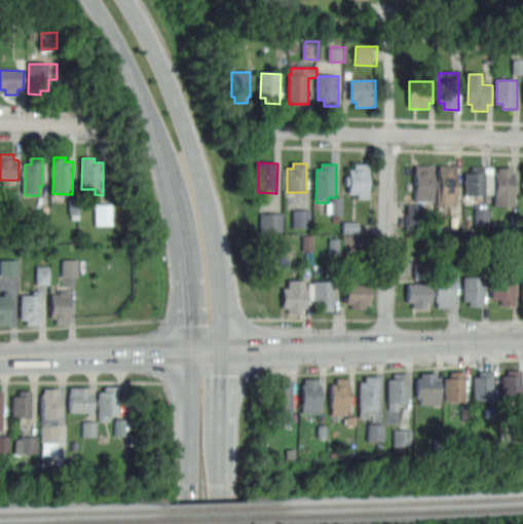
[(369,198),(359,198),(359,194),(349,194),(349,171),(356,171),(356,165),(369,165),(369,198)]
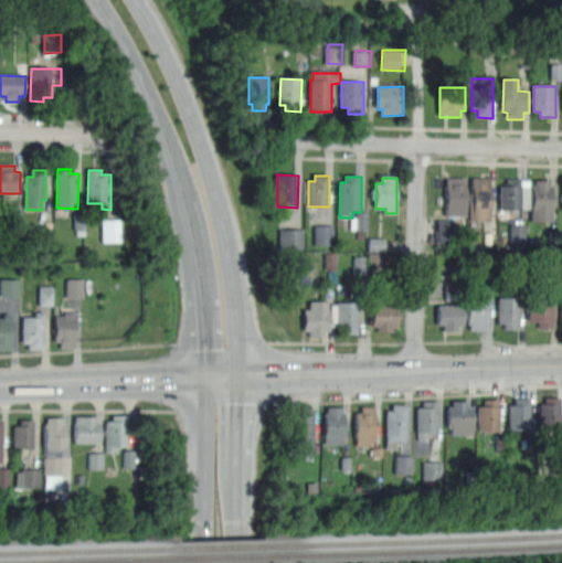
[(467,179),(467,216),(446,216),(446,179),(467,179)]
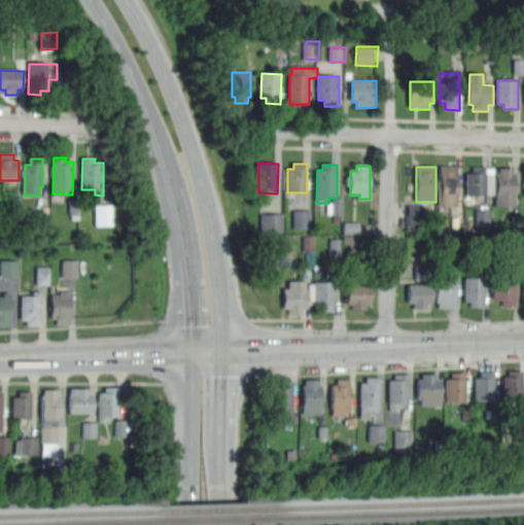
[(456,207),(439,206),(440,181),(442,181),(442,167),(457,167),(456,187),(460,187),(459,195),(457,195),(456,207)]
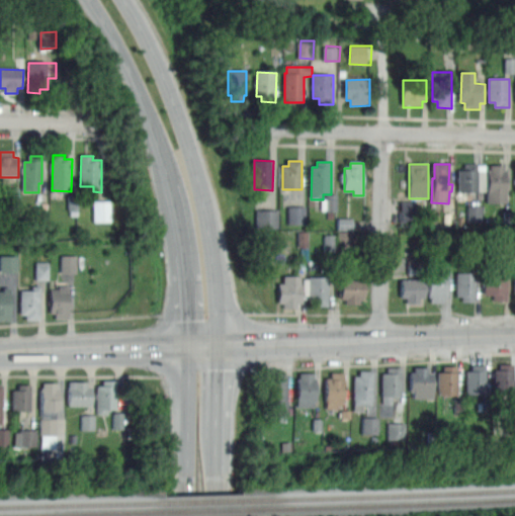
[(479,166),(479,172),(486,172),(486,191),(479,191),(479,194),(459,194),(459,171),(466,170),(466,166),(479,166)]
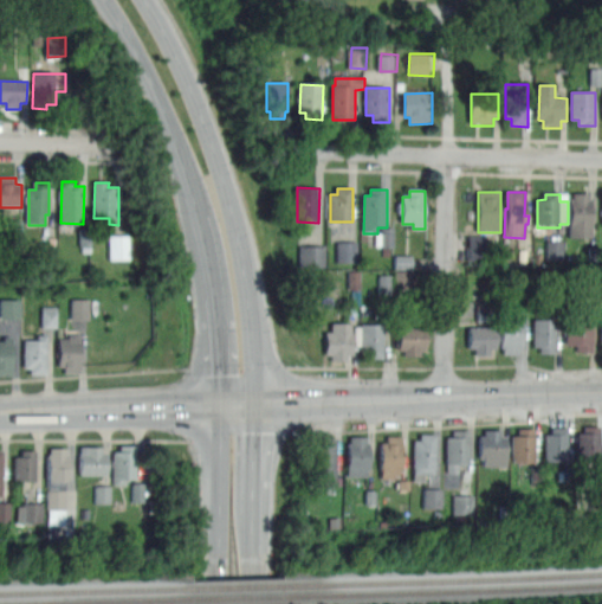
[(594,239),(570,239),(571,200),(574,200),(574,196),(590,196),(590,201),(594,201),(594,239)]
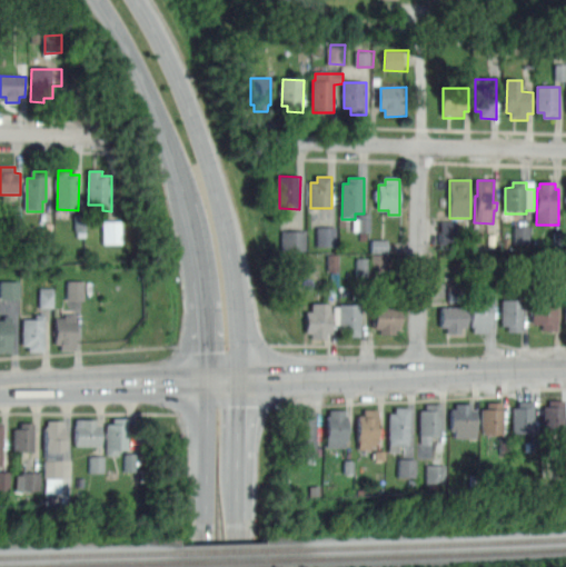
[(77,215),(77,237),(88,237),(88,216),(77,215)]
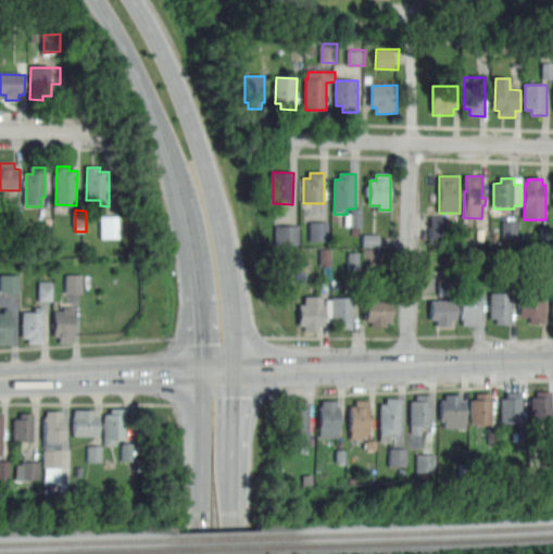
[(122,238),(122,216),(102,215),(101,238),(122,238)]
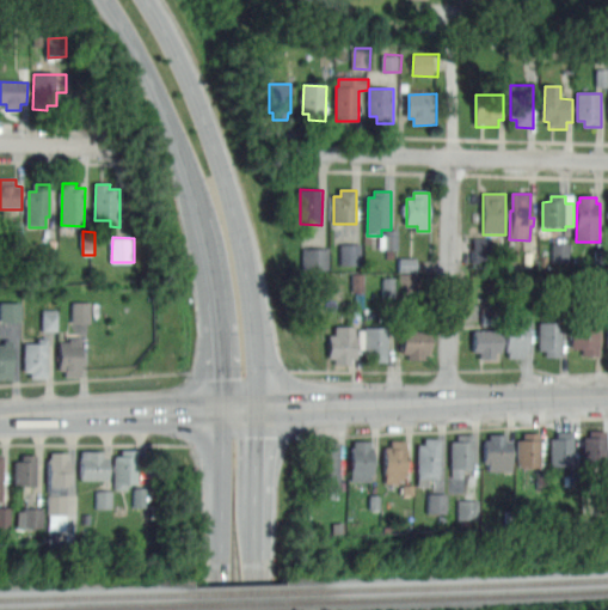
[(492,263),(492,241),(477,241),(478,263),(492,263)]
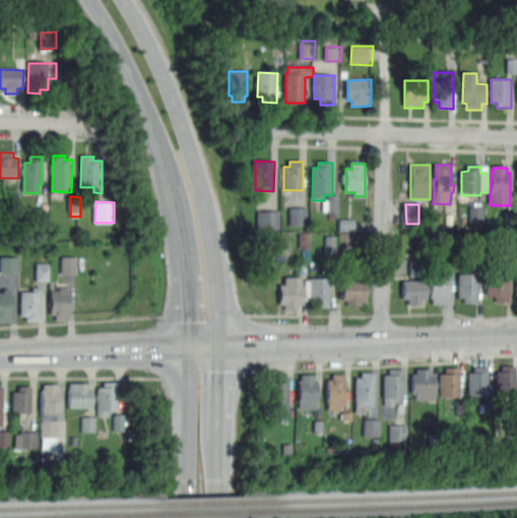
[(470,223),(487,223),(487,206),(470,206),(470,223)]
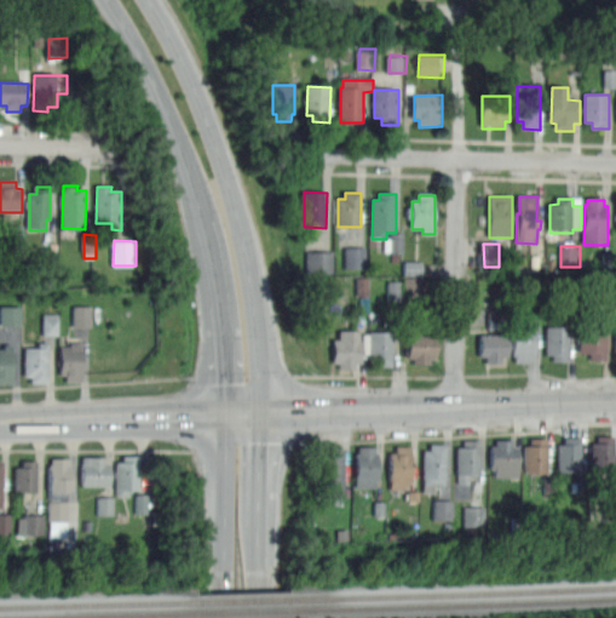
[(345,269),(368,269),(368,247),(346,247),(345,269)]
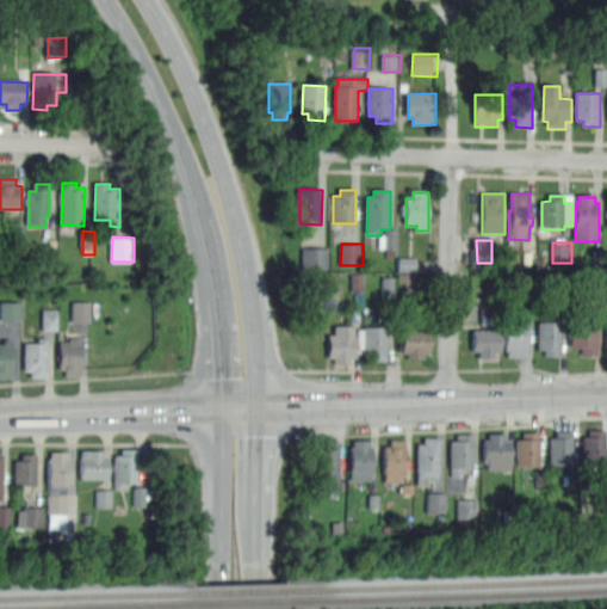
[(332,270),(332,247),(305,247),(305,269),(332,270)]
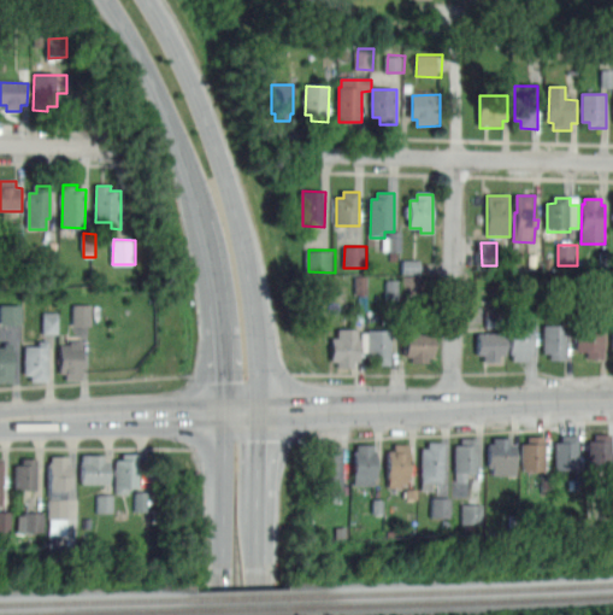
[(24,323),(24,304),(1,305),(3,324),(24,323)]
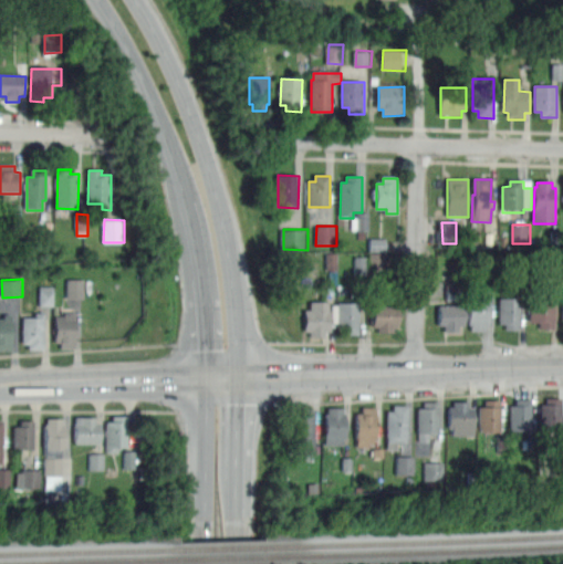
[(86,299),(86,280),(66,279),(66,299),(86,299)]
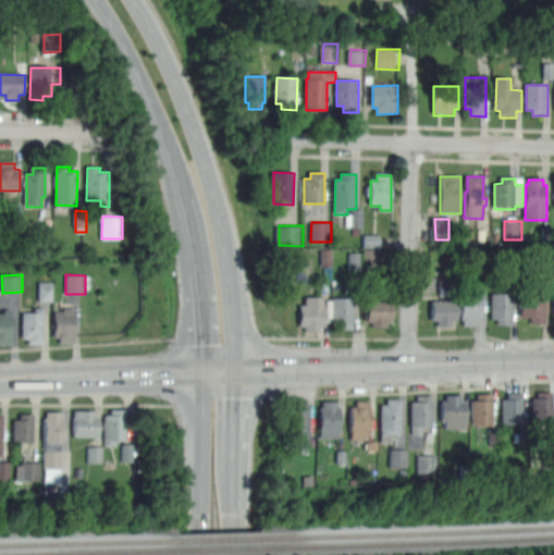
[(54,301),(54,282),(39,282),(39,300),(54,301)]
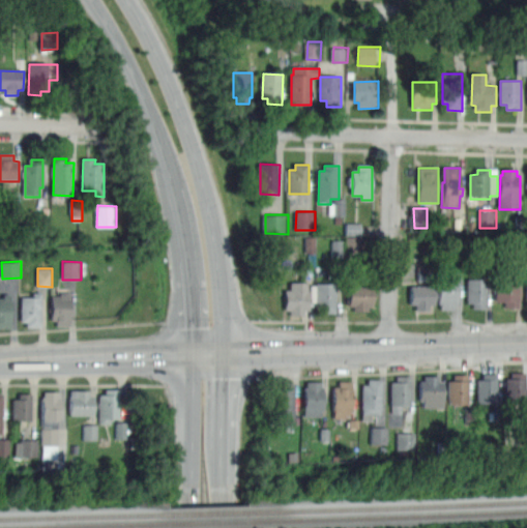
[(459,274),(460,304),(456,304),(456,311),(442,311),(442,305),(440,305),(439,281),(449,281),(449,274),(459,274)]
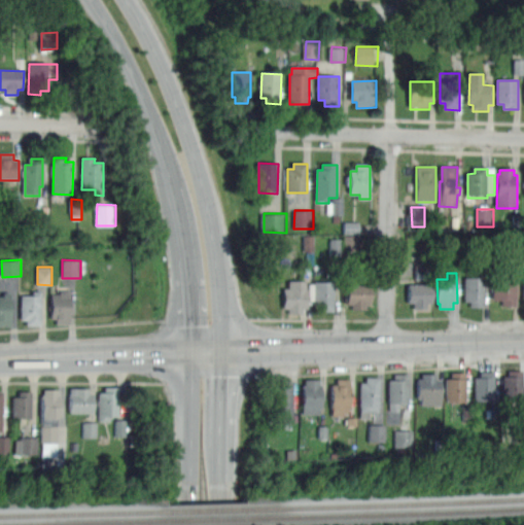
[(485,308),(472,308),(472,302),(465,302),(465,278),(485,278),(485,308)]
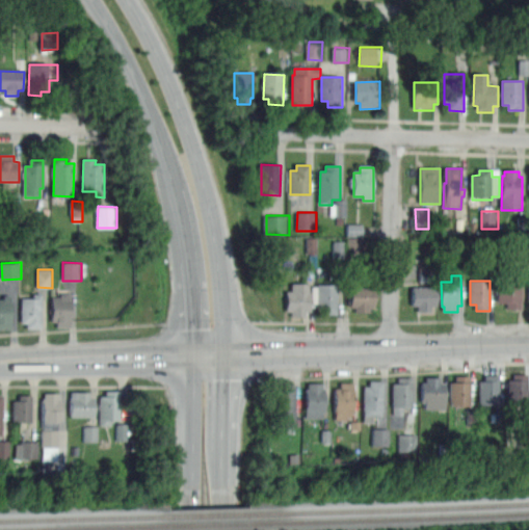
[(307,318),(292,318),(292,312),(288,312),(287,292),(293,292),(293,285),(310,285),(310,292),(312,292),(312,313),(307,313),(307,318)]
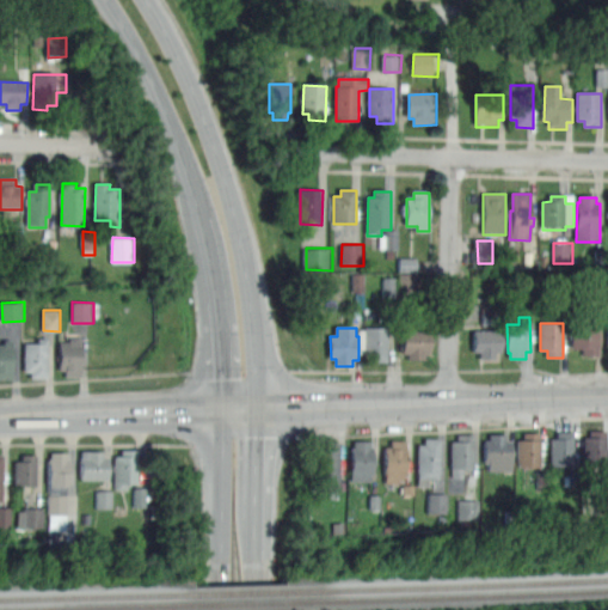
[(388,363),(373,363),(373,357),(366,357),(366,328),(388,329),(388,363)]
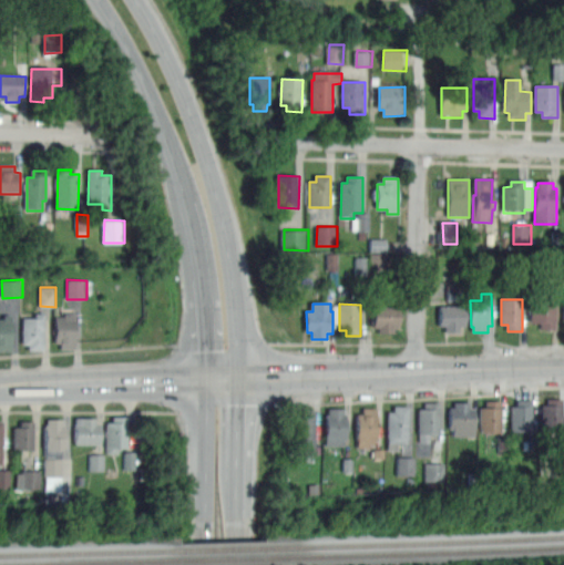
[(556,330),(542,330),(542,324),(532,324),(532,304),(556,305),(556,330)]
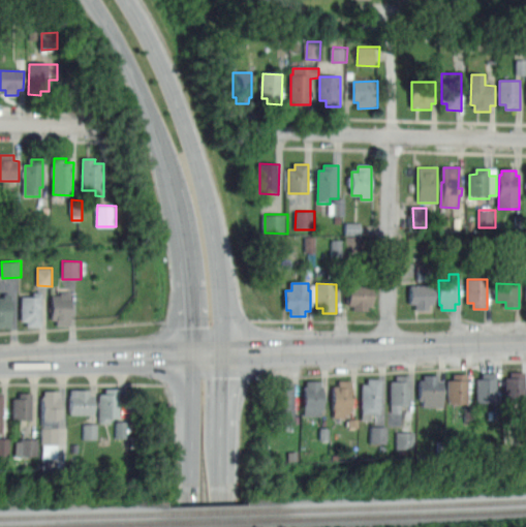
[(429,311),(415,311),(416,306),(410,306),(411,285),(435,286),(434,306),(429,306),(429,311)]
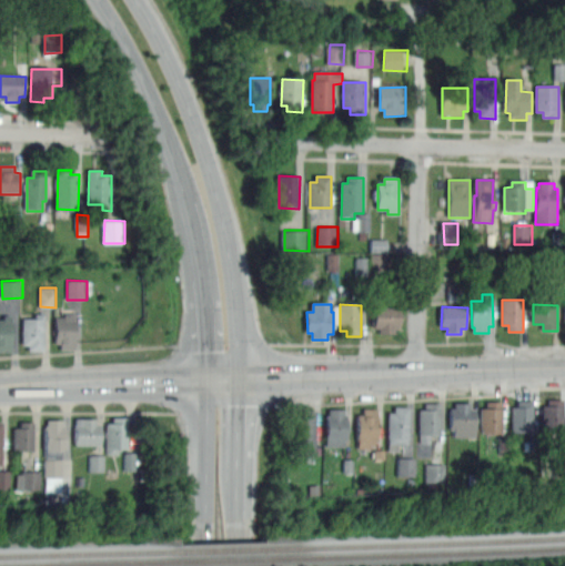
[(396,335),(381,335),(381,329),(375,329),(375,307),(401,309),(401,329),(396,329),(396,335)]
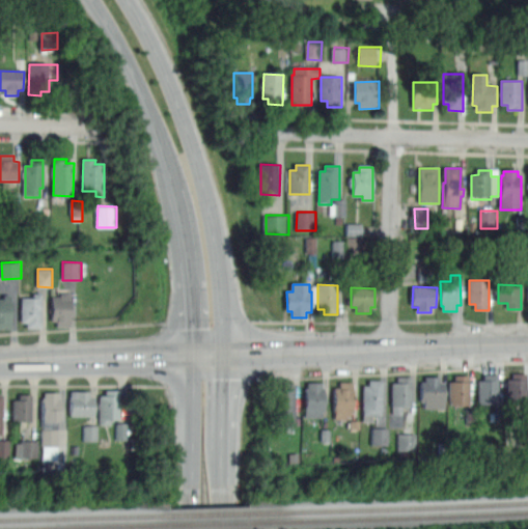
[(27,329),(27,323),(23,323),(22,299),(33,299),(33,295),(43,294),(43,329),(27,329)]
